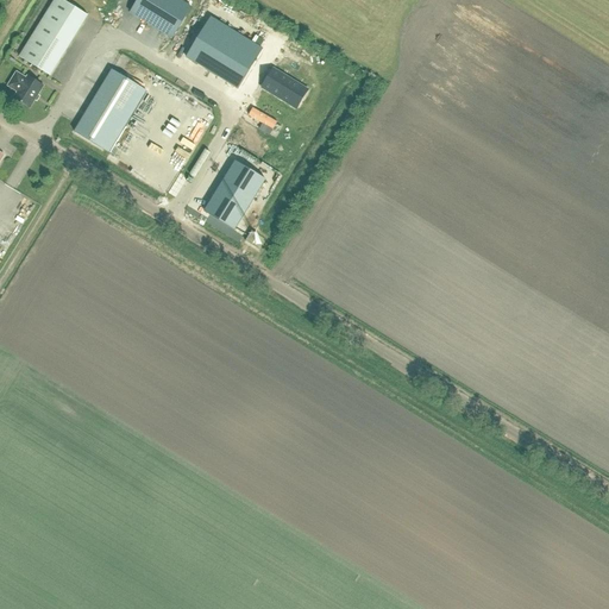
[(51,77),(89,17),(61,0),(55,0),(20,58),(51,77)]
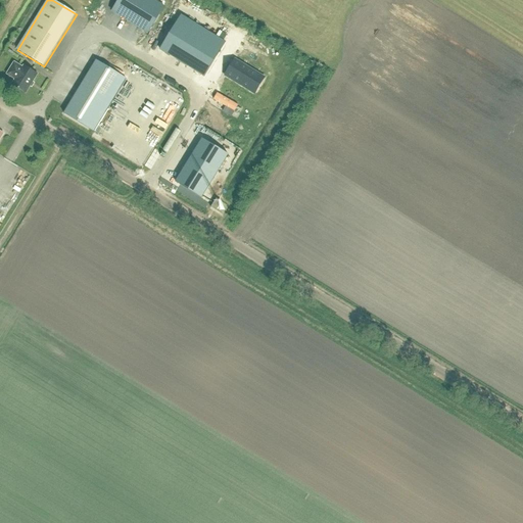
[(147,34),(164,6),(153,0),(114,0),(117,2),(111,11),(147,34)]
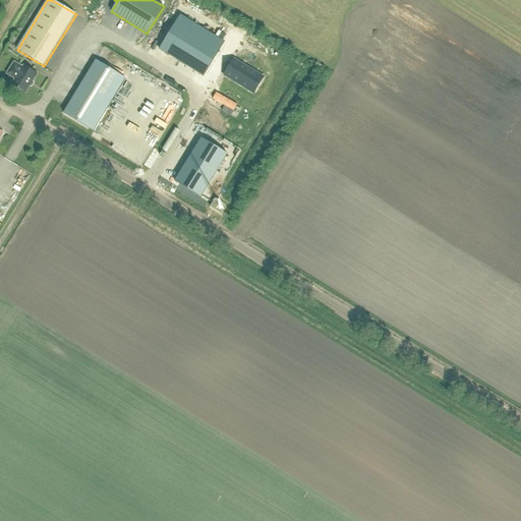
[(181,15),(160,50),(204,77),(225,42),(181,15)]
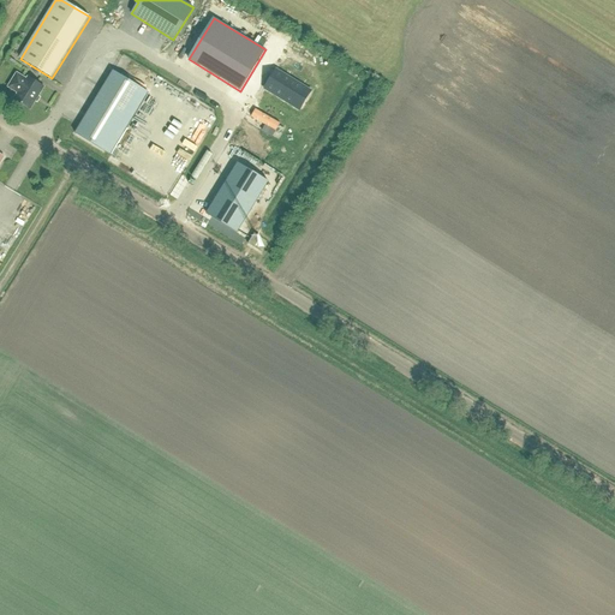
[(147,43),(162,52),(166,42),(151,35),(147,43)]
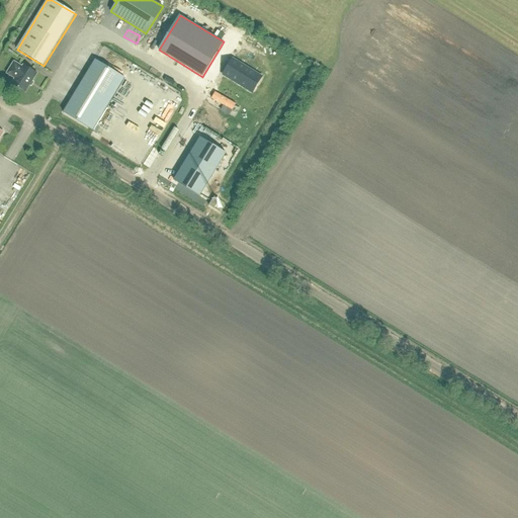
[(95,60),(64,112),(93,131),(124,78),(95,60)]
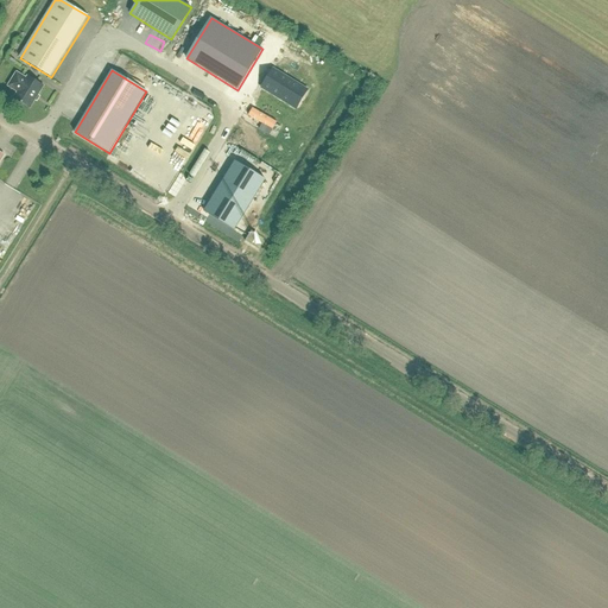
[(296,109),(306,92),(273,70),(261,88),(296,109)]
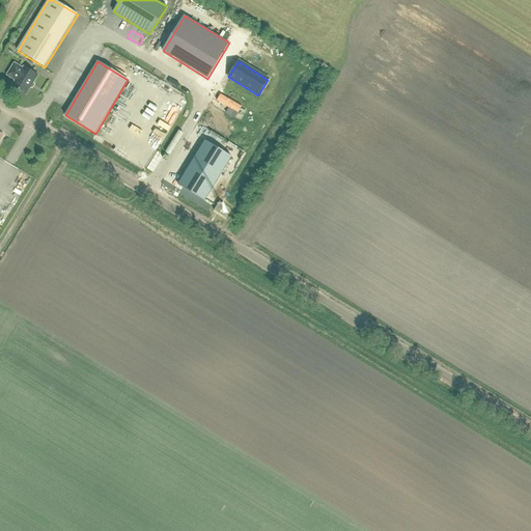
[(26,94),(38,76),(25,66),(23,70),(15,63),(7,76),(17,81),(12,86),(26,94)]
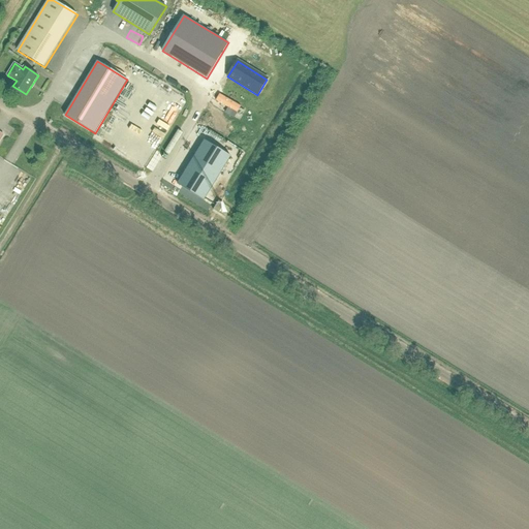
[(145,84),(151,72),(147,69),(139,81),(145,84)]
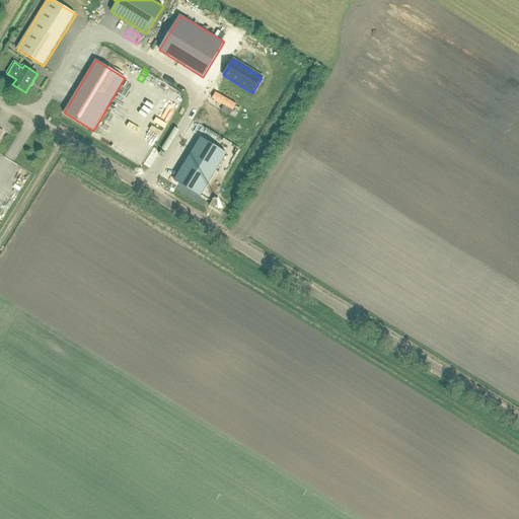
[(148,77),(155,80),(158,75),(151,71),(148,77)]
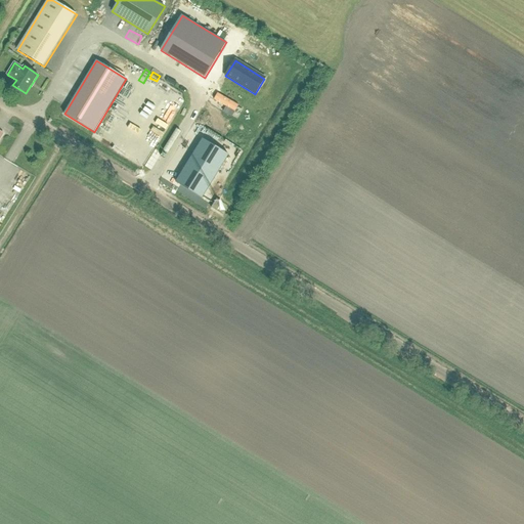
[(229,155),(203,139),(175,182),(202,199),(229,155)]
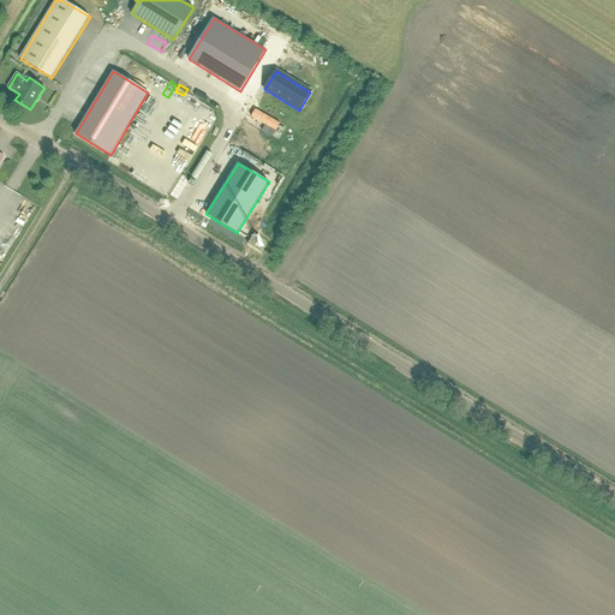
[(0,246),(6,250),(16,225),(0,219),(0,246)]
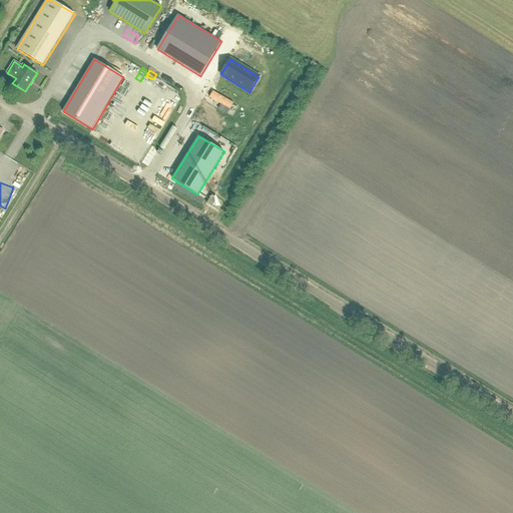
[(212,207),(217,198),(212,195),(207,203),(212,207)]
